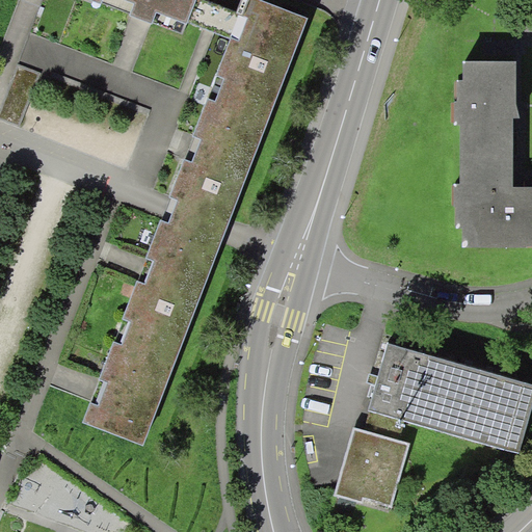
[(227,224),(308,17),(262,0),(255,0),(245,24),(196,149),(174,205),(167,220),(161,218),(142,267),(96,391),(84,420),(142,443),(227,224)]
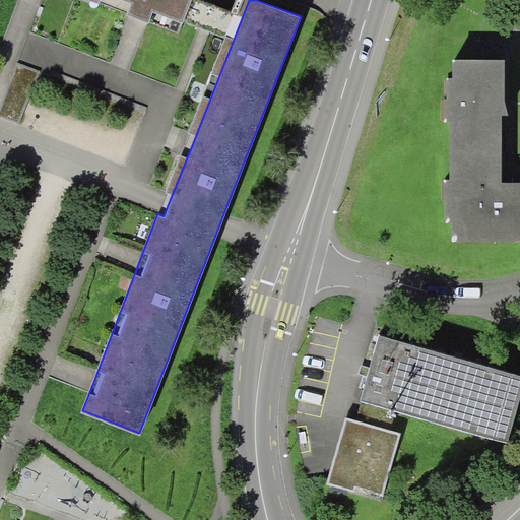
[(190,0),(91,0),(133,15),(179,31),(190,0)]
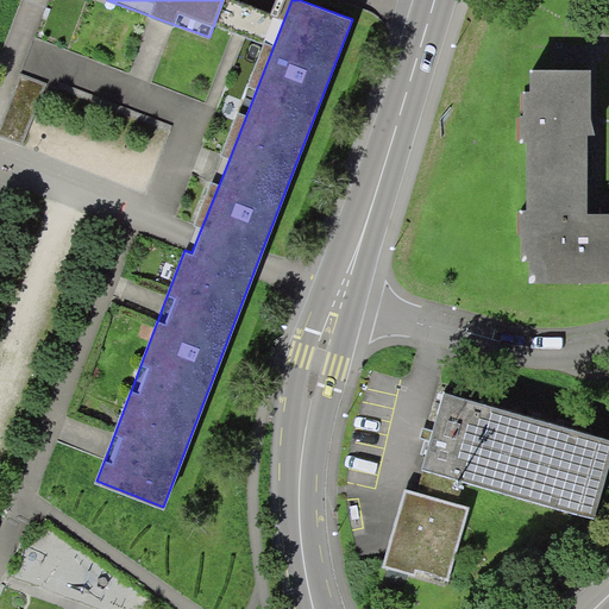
[(534,111),(534,231),(535,231),(535,275),(607,275),(607,267),(608,263),(608,208),(604,209),(604,213),(590,213),(592,127),(598,127),(595,112),(595,67),(537,67),(537,111),(534,111)]
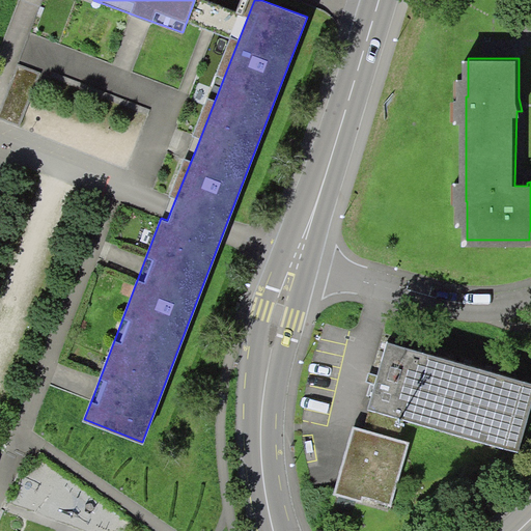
[(530,406),(530,383),(386,343),(367,410),(370,410),(364,430),(353,427),(334,495),(363,503),(364,499),(391,506),(409,442),(398,440),(404,420),(519,451),(530,406)]
